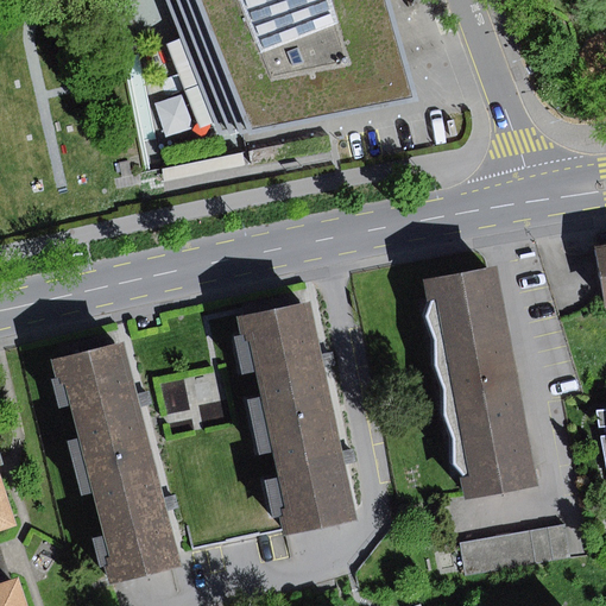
[(429,90),(405,0),(177,0),(189,26),(229,125),(322,109),(429,90)]
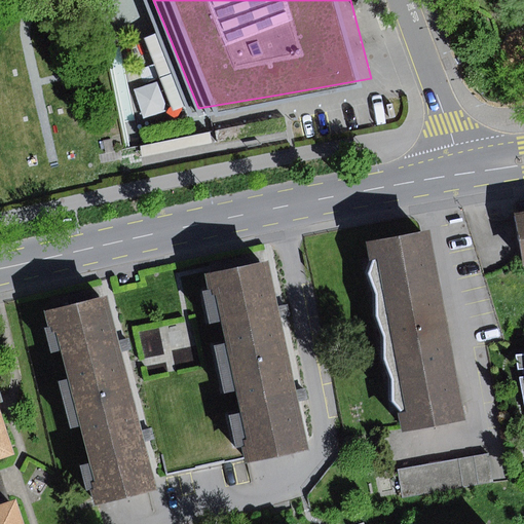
[(523,212),(515,214),(522,263),(523,262),(523,212)]
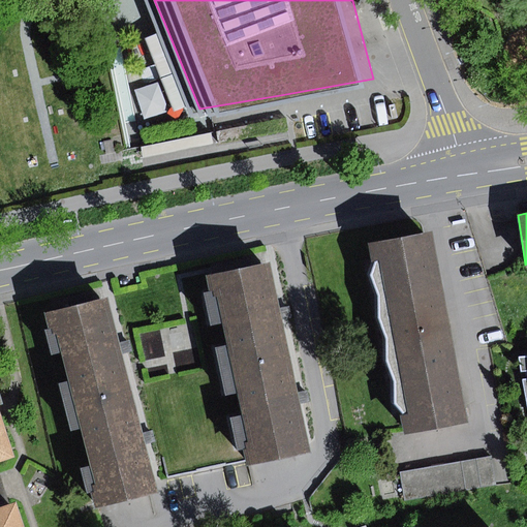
[(386,337),(448,326),(441,284),(431,230),(367,242),(371,262),(369,274),(377,293),(378,317),(386,337)]
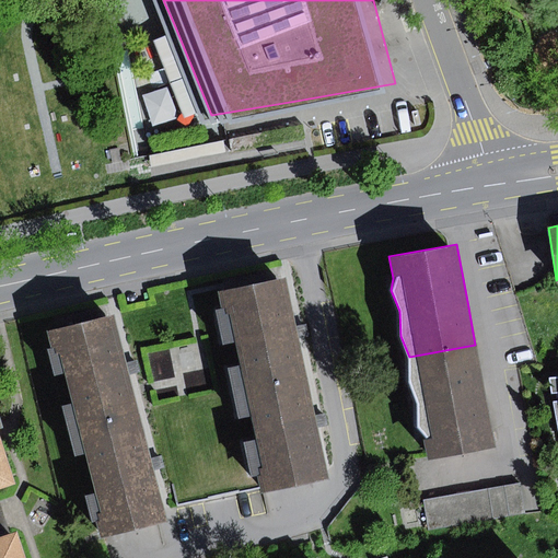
[(229,311),(246,390),(305,376),(295,329),(285,276),(219,291),(222,306),(229,311)]
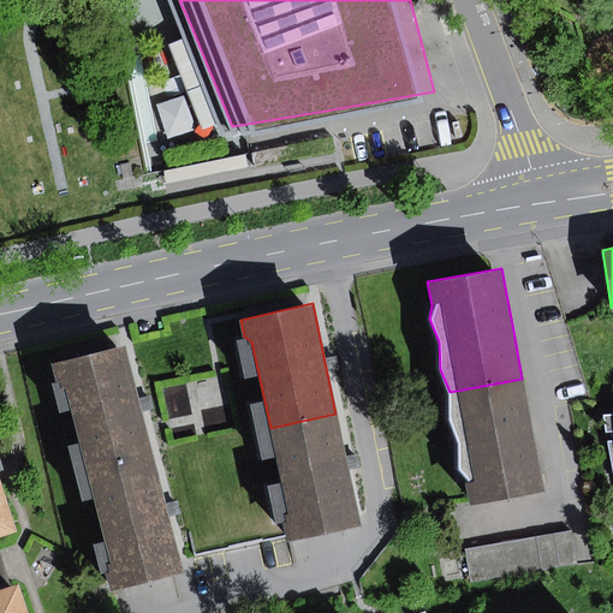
[(67,386),(87,469),(153,454),(138,398),(126,345),(53,363),(58,380),(67,386)]
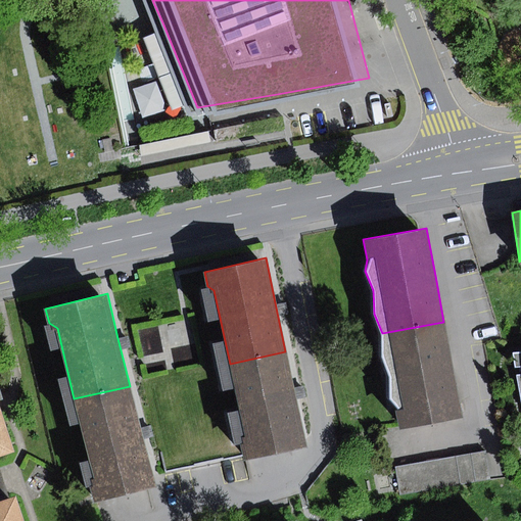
[(443,322),(382,333),(381,357),(388,375),(389,397),(395,407),(398,429),(462,418),(453,370),(443,322)]
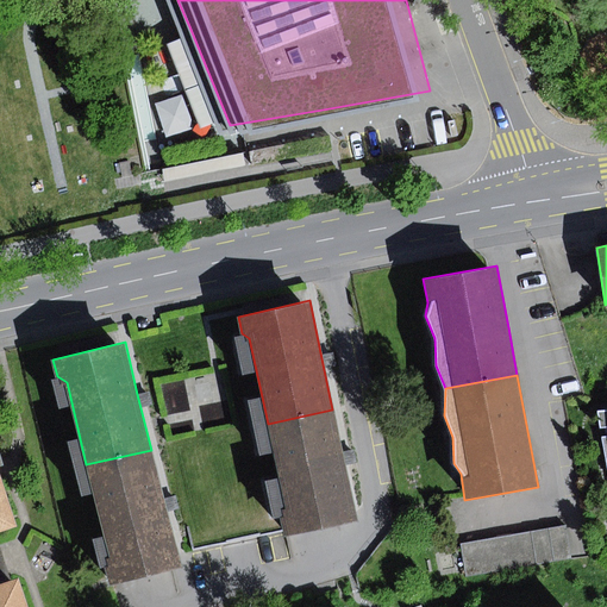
[(606,425),(606,408),(595,410),(599,426),(606,425)]
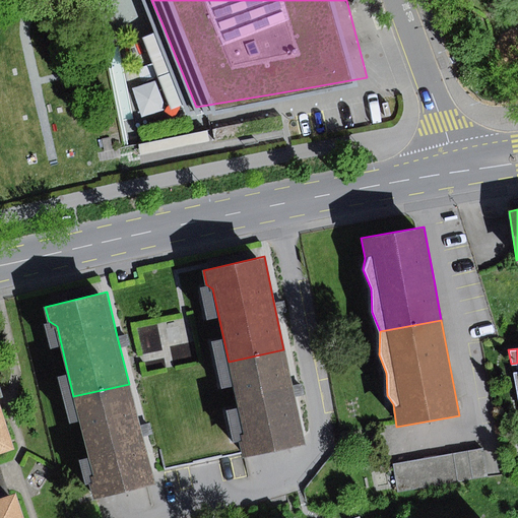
[(294,395),(283,349),(229,362),(243,430),(238,437),(241,452),(242,457),(304,443),(294,395)]
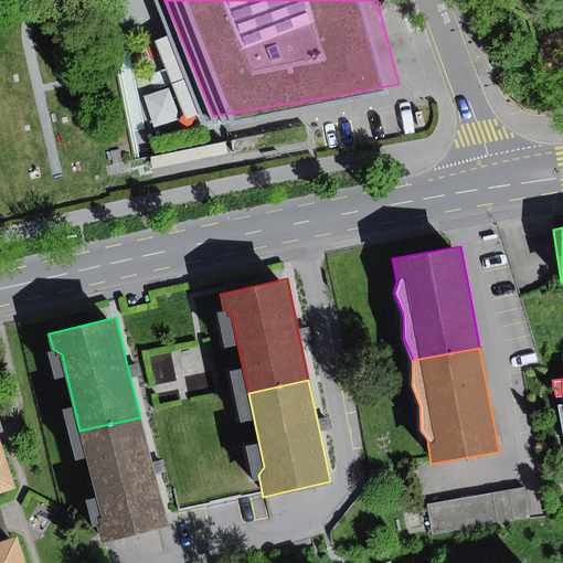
[(155,475),(140,417),(80,431),(102,514),(101,522),(104,539),(166,523),(155,475)]
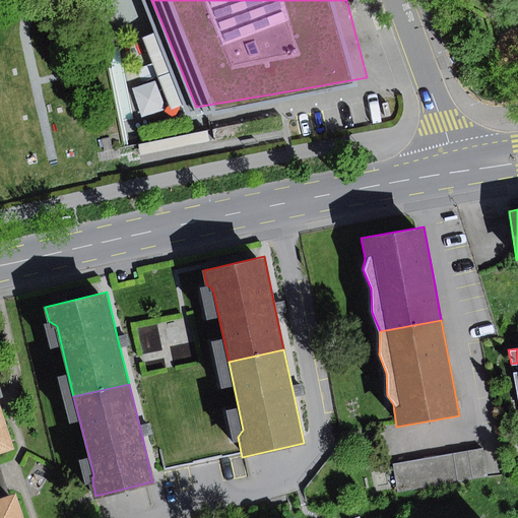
[(0,452),(12,449),(0,409),(0,452)]
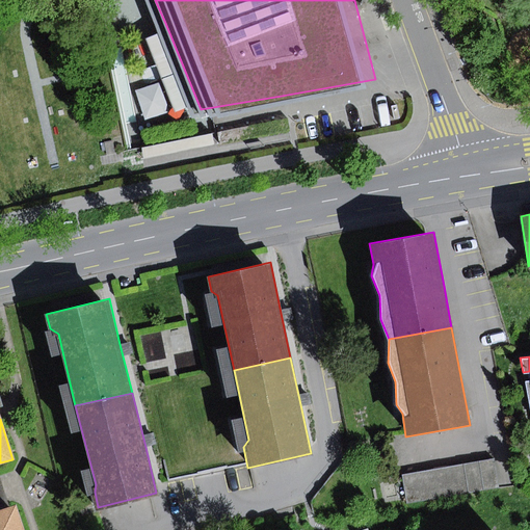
[(493,457),(400,474),(405,502),(498,486),(493,457)]
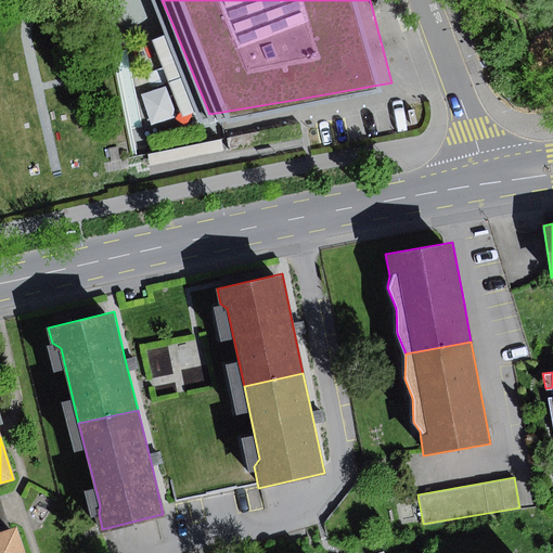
[(552,493),(549,492),(542,505),(552,510),(552,493)]
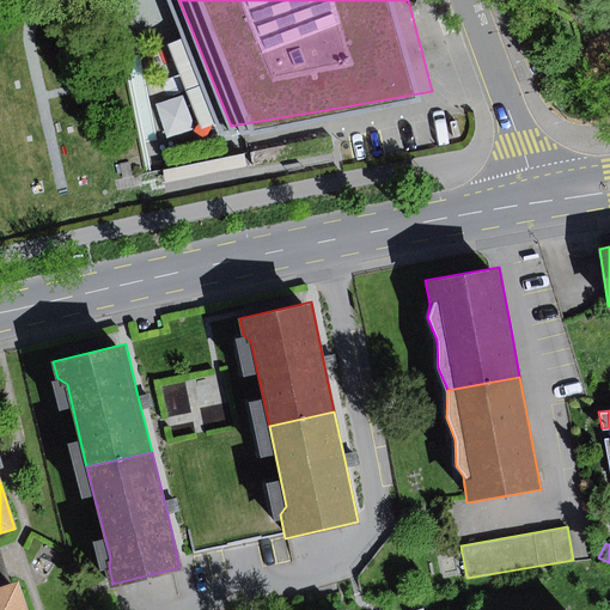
[(25,609),(16,581),(0,586),(0,609),(25,609)]
